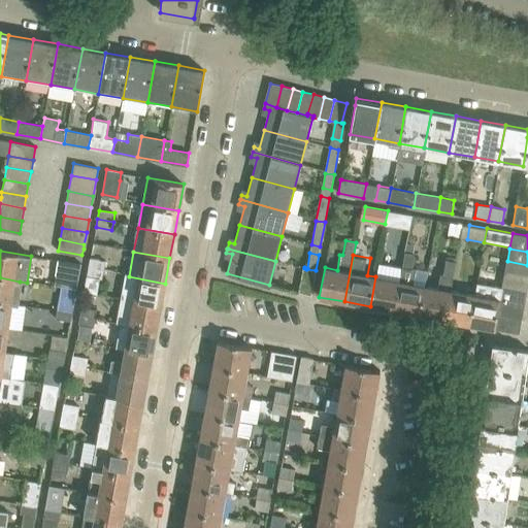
[(400,282),(394,310),(419,315),(425,286),(411,284),(414,273),(415,272),(410,271),(413,259),(411,259),(405,257),(400,282)]
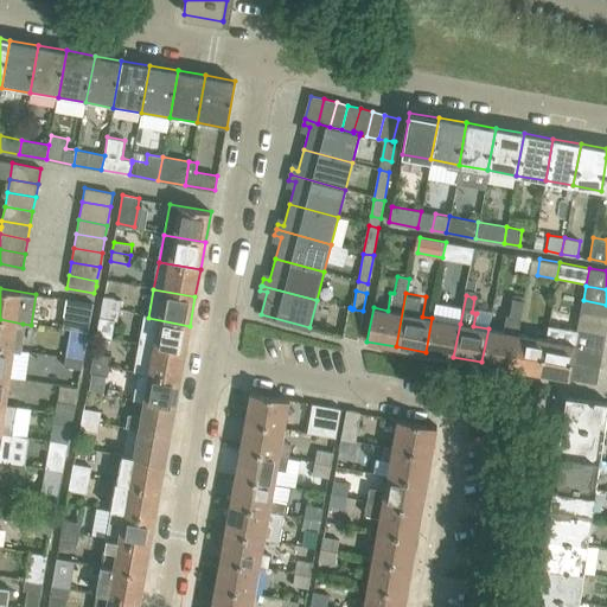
[(103,296),(102,307),(120,311),(122,300),(103,296)]
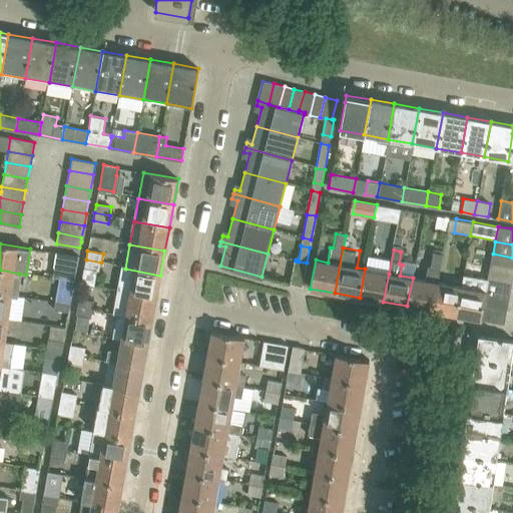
[(73,282),(78,255),(63,253),(61,272),(53,271),(52,279),(60,280),(73,282)]
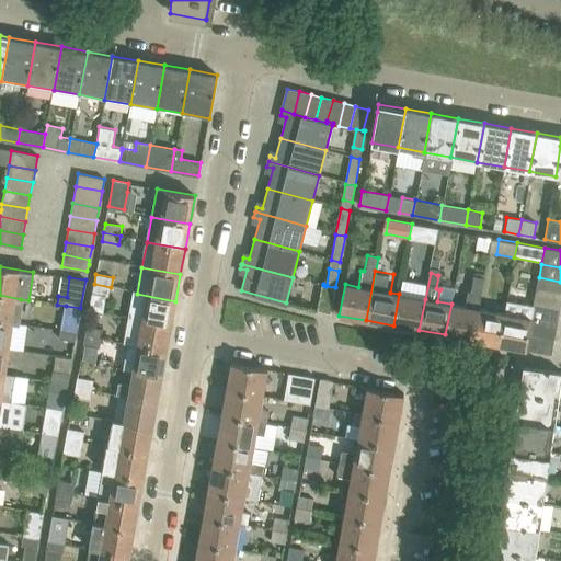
[(560,296),(560,282),(539,277),(536,292),(560,296)]
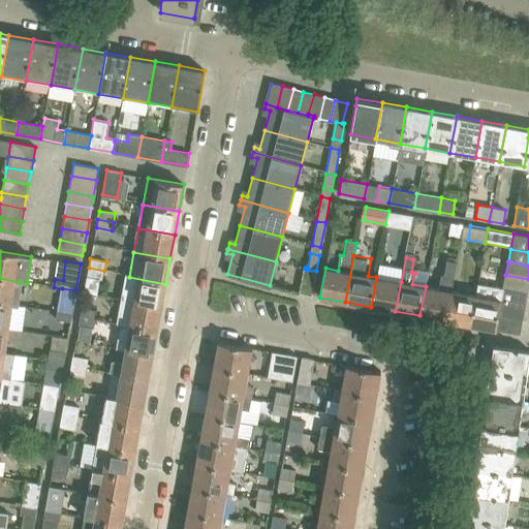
[(426,286),(419,315),(445,320),(450,290),(455,266),(444,263),(441,278),(438,278),(437,288),(426,286)]
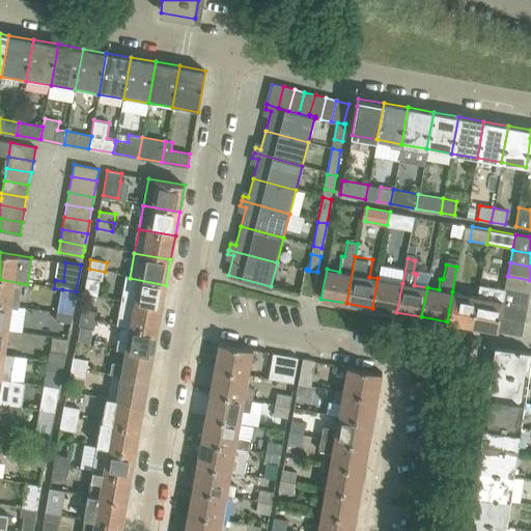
[(105,272),(89,269),(87,277),(104,280),(105,272)]
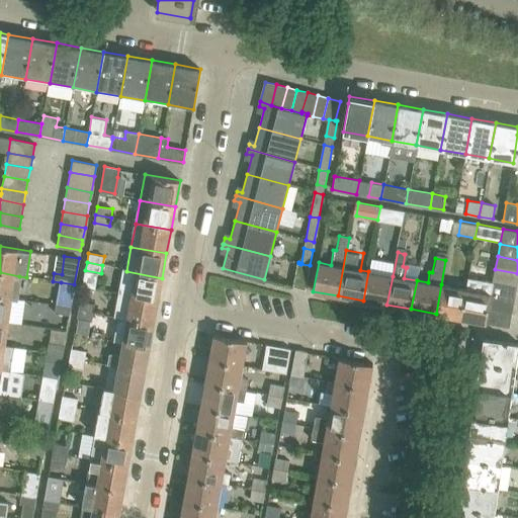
[(306,289),(310,265),(300,264),(298,263),(292,286),(306,289)]
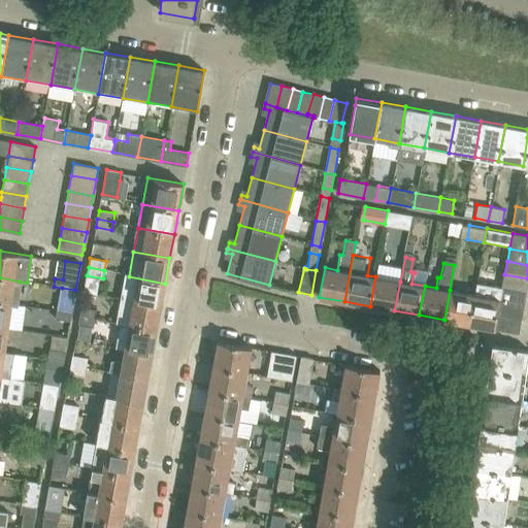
[(527,283),(527,278),(504,274),(502,288),(526,293),(527,283)]
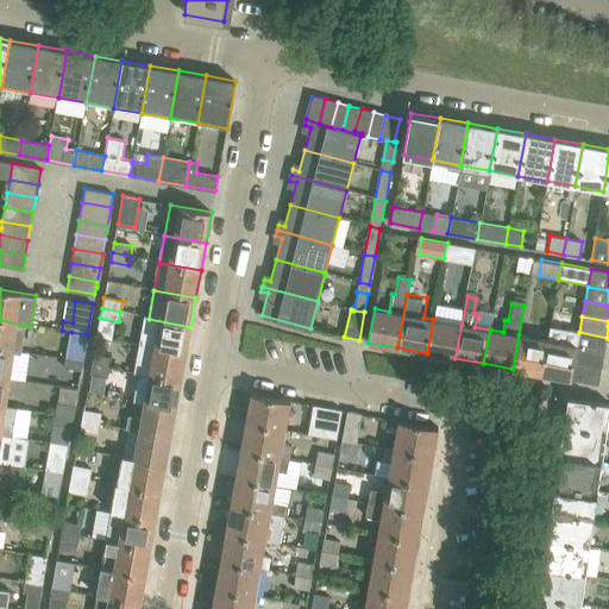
[(139,345),(186,353),(190,327),(149,319),(144,319),(139,345)]
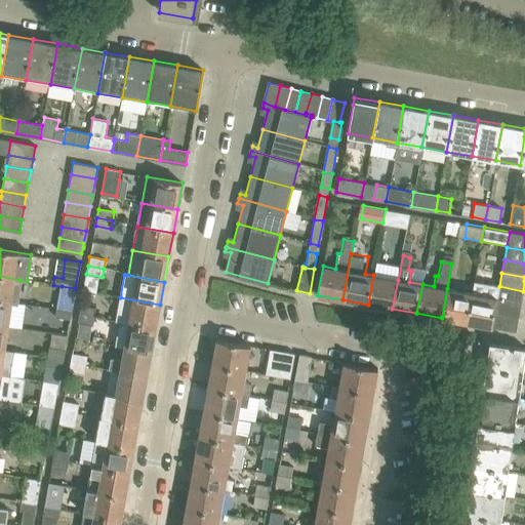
[(398,280),(373,275),(368,305),(392,309),(398,280)]
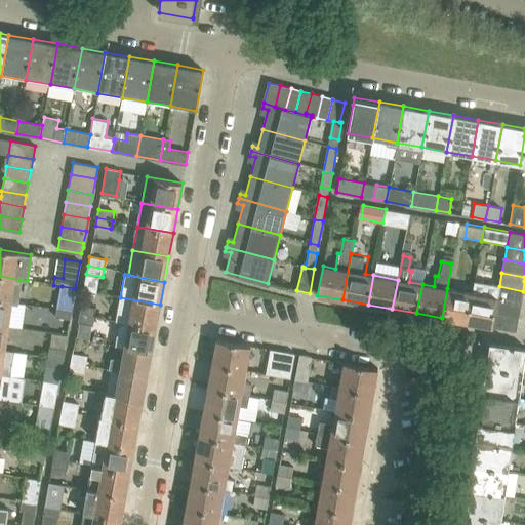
[(16,304),(19,280),(0,276),(0,300),(11,303),(16,304)]
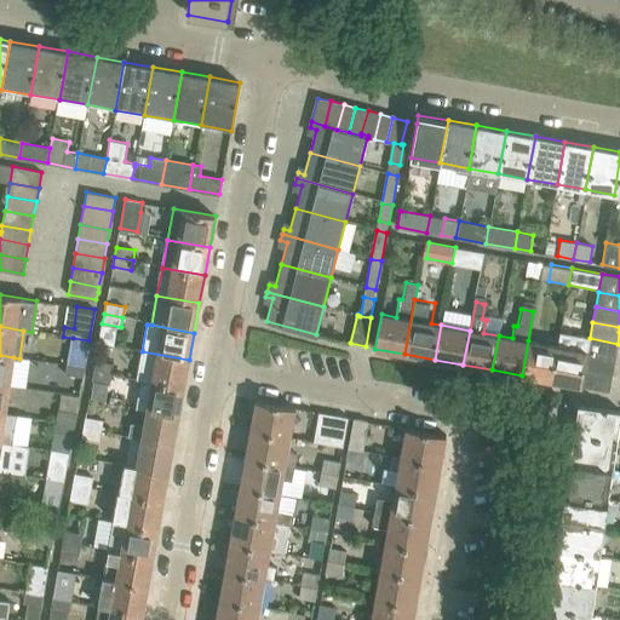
[(581,386),(584,369),(587,354),(587,351),(590,338),(560,333),(557,346),(551,380),(581,386)]
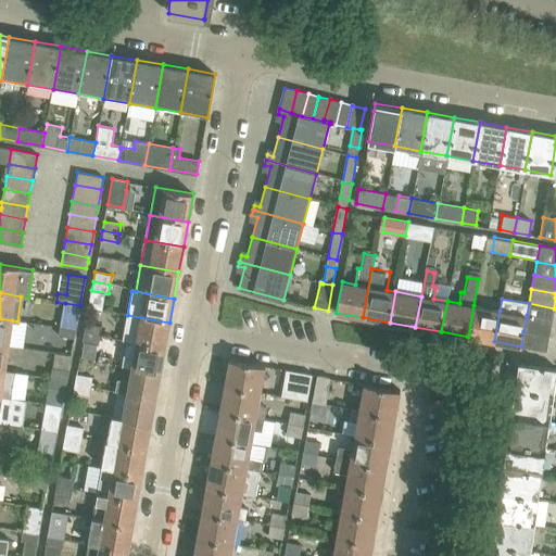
[(552,321),(554,308),(529,303),(527,315),(527,317),(552,321)]
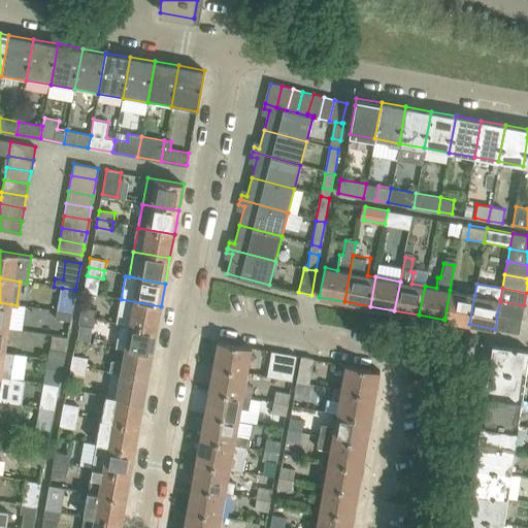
[(474,295),(450,290),(444,320),(469,324),(474,295)]
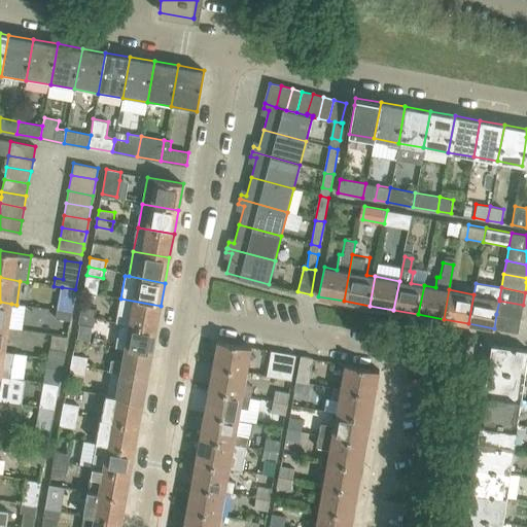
[(119,324),(156,330),(161,306),(120,299),(116,323),(119,324)]
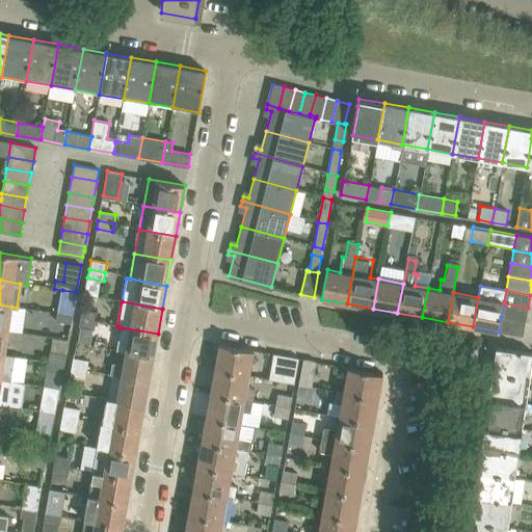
[(528,308),(504,303),(501,317),(525,321),(528,308)]
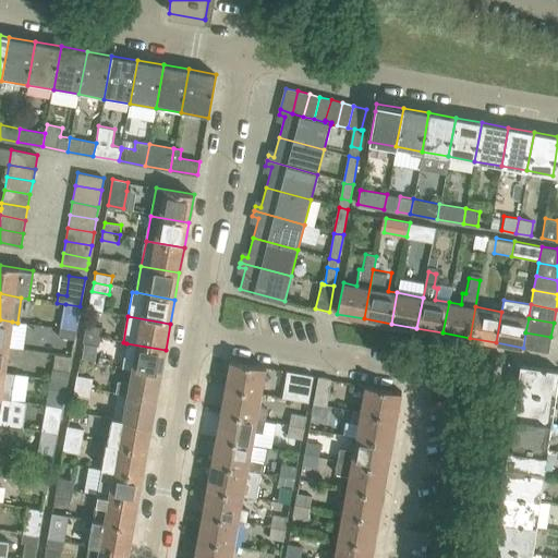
[(0,346),(9,348),(12,322),(0,319),(0,346)]
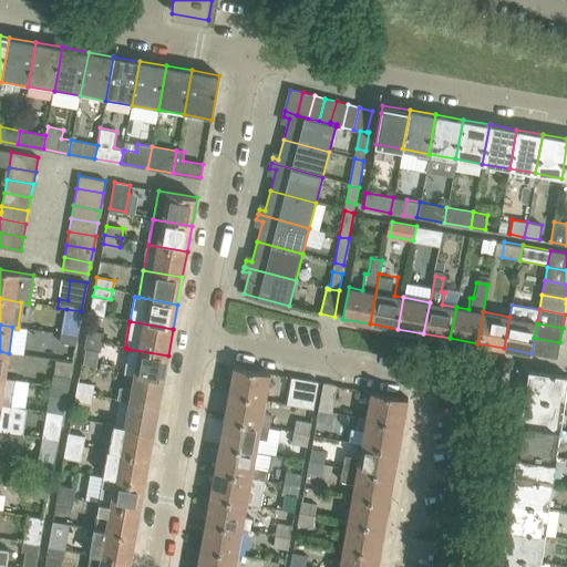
[(63,326),(62,334),(76,337),(79,328),(63,326)]
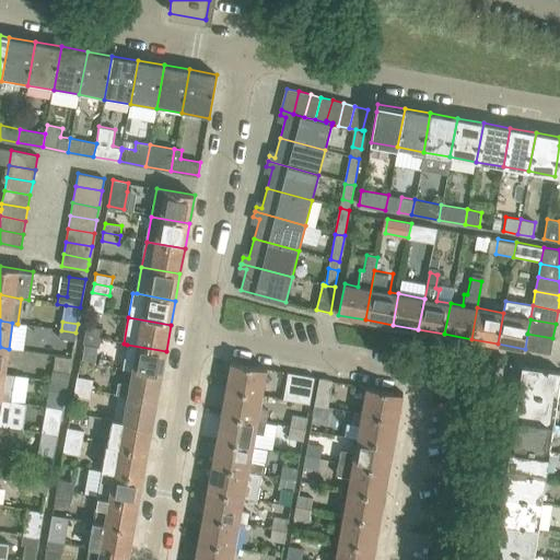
[(86,326),(84,335),(101,338),(103,329),(86,326)]
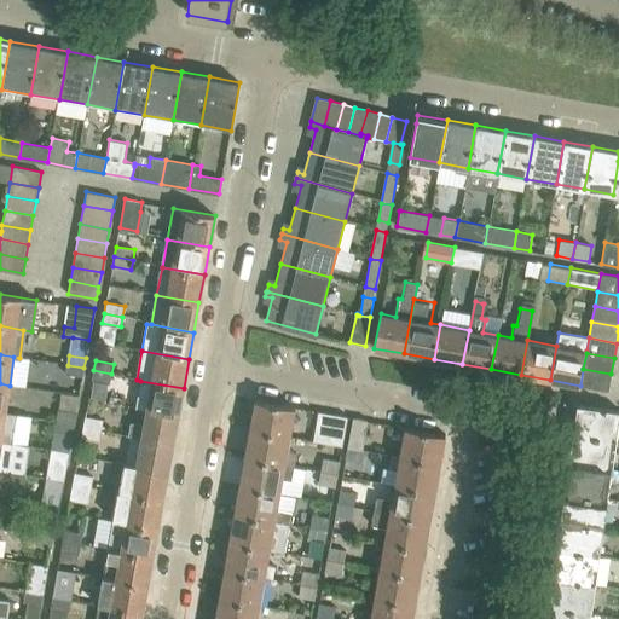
[(82,376),(84,368),(68,365),(67,374),(82,376)]
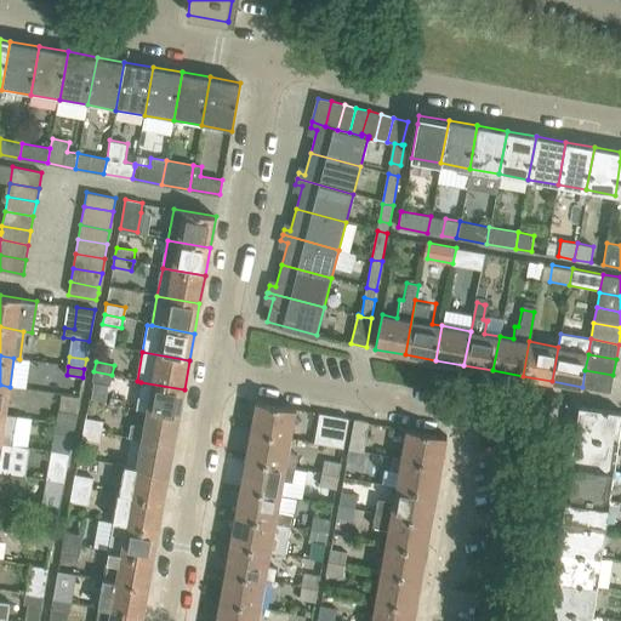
[(610,392),(613,375),(585,370),(582,387),(610,392)]
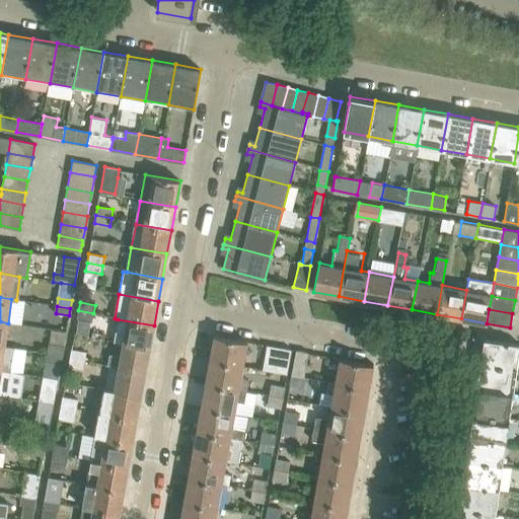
[(92,322),(93,313),(78,310),(76,319),(92,322)]
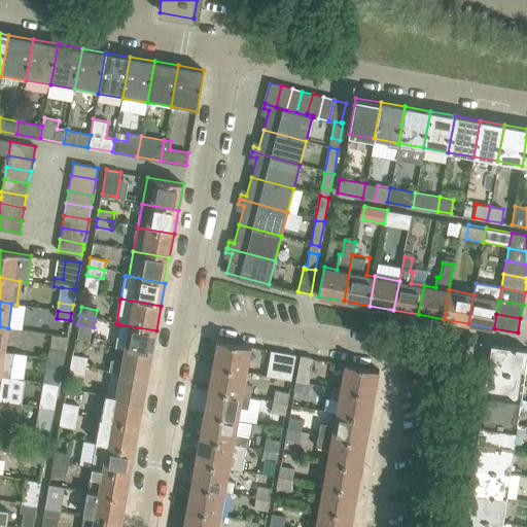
[(115,348),(126,350),(151,354),(156,330),(119,324),(115,348)]
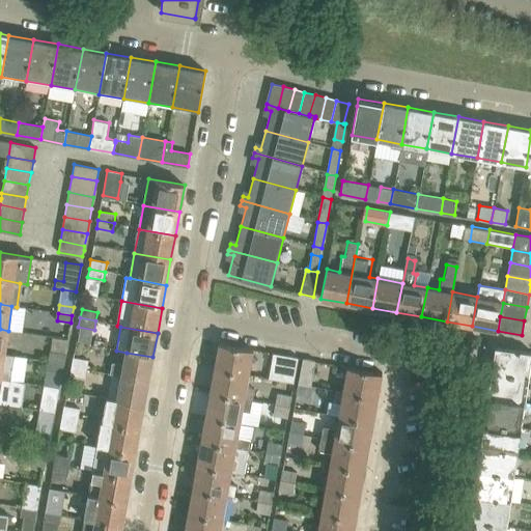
[(52,338),(48,362),(63,365),(67,340),(52,338)]
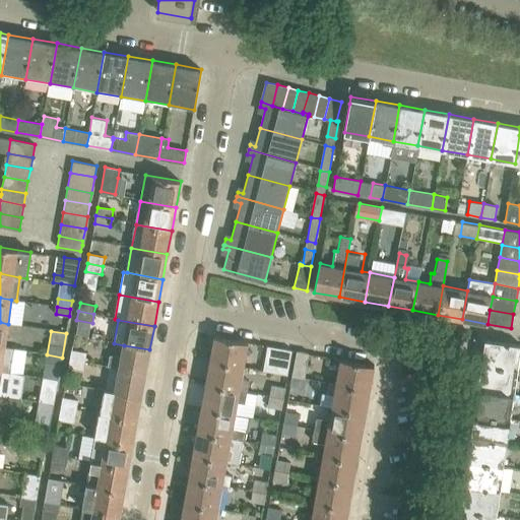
[(209,362),(243,368),(248,342),(214,336),(209,362)]
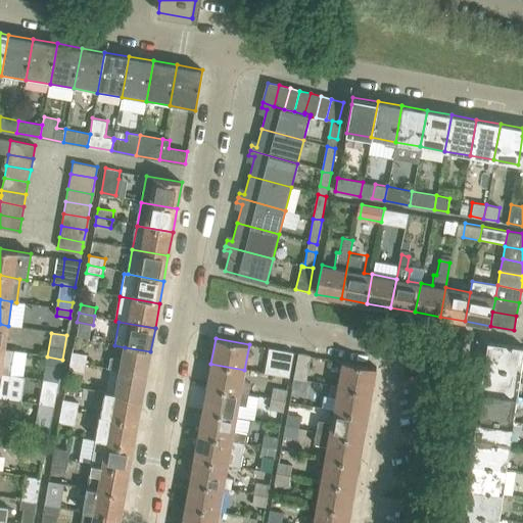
[(484,367),(521,372),(522,355),(522,346),(487,341),(484,367)]
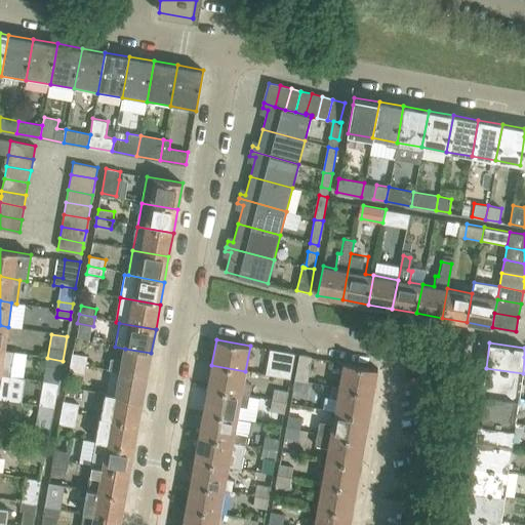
[(120,372),(147,377),(151,353),(125,349),(122,360),(113,359),(110,371),(120,372)]
